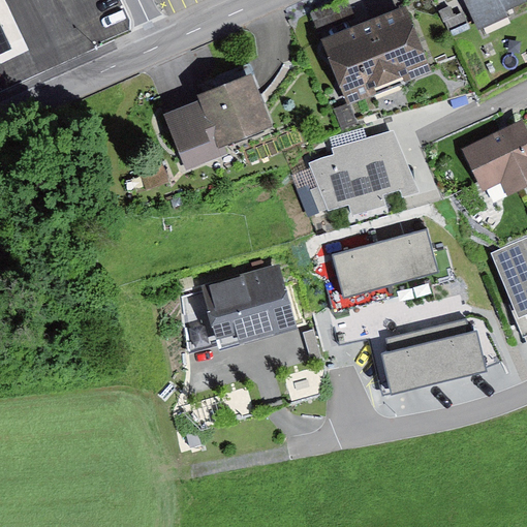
[(347,0),(311,12),(318,31),(353,20),(347,0)]
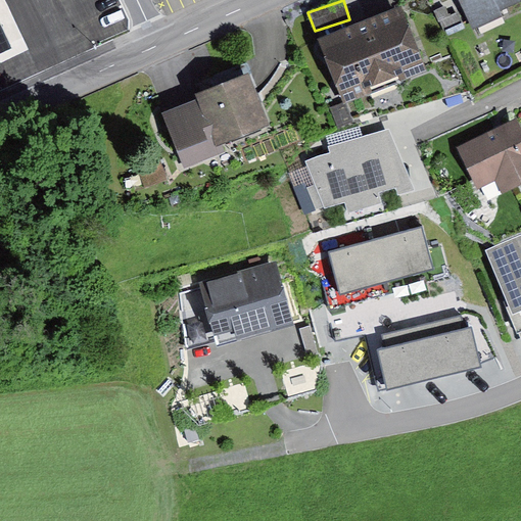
[(458,0),(472,29),(500,16),(496,10),(519,0),(458,0)]
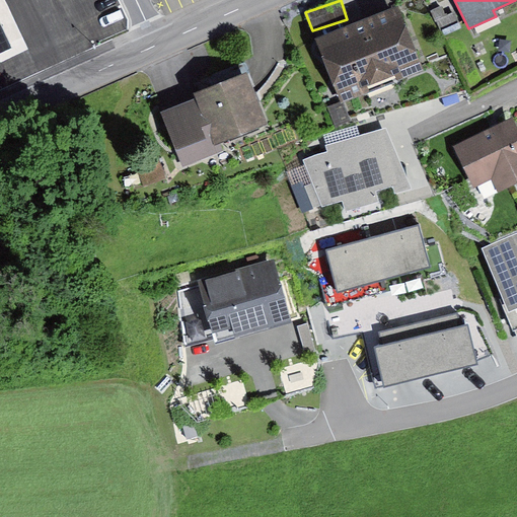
[(397,6),(315,37),(341,102),(423,72),(397,6)]
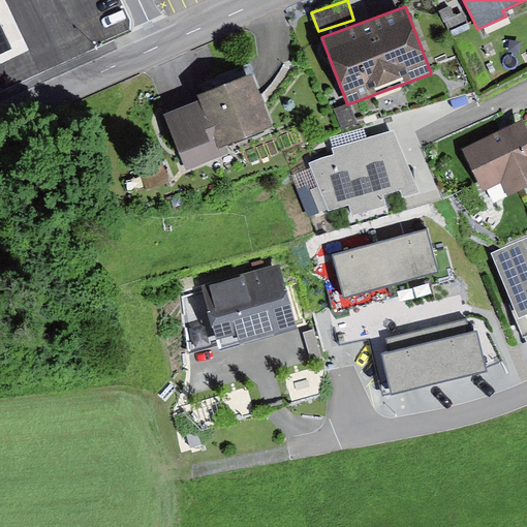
[(450,6),(438,12),(442,21),(454,16),(450,6)]
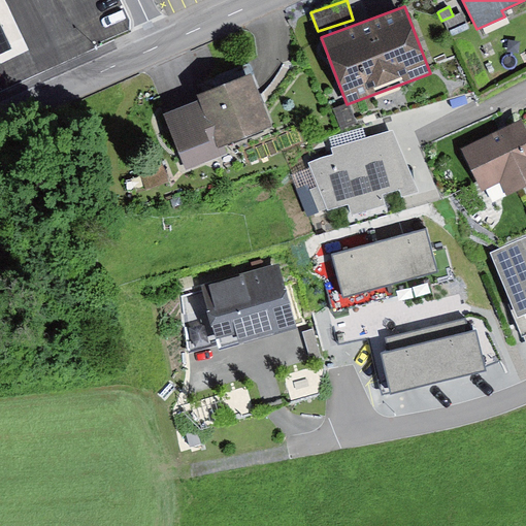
[(196,97),(164,109),(189,170),(240,150),(236,139),(271,125),(251,71),(195,94),(196,97)]
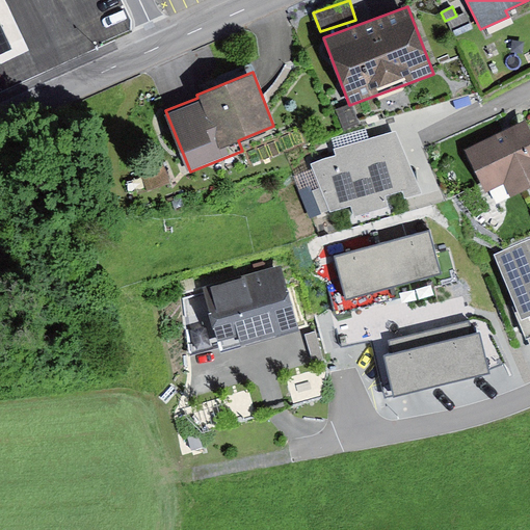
[(529,185),(529,128),(525,118),(465,149),(486,191),(503,184),(509,195),(529,185)]
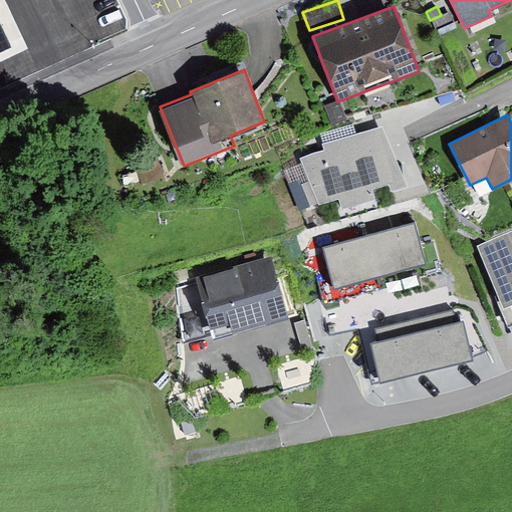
[(323,150),(300,158),(308,181),(300,183),(309,208),(337,198),(340,209),(405,187),(382,123),(321,145),(323,150)]
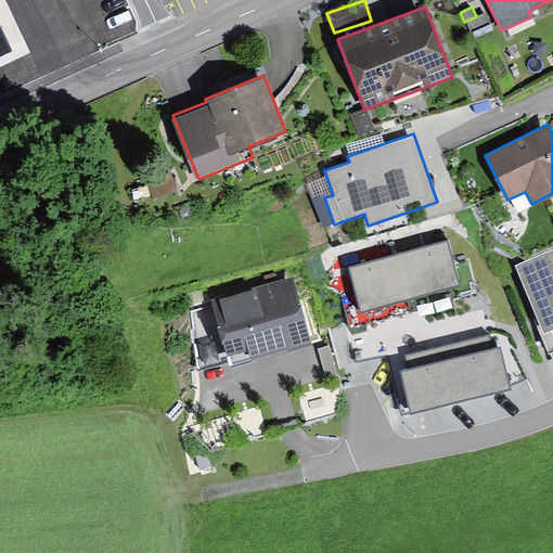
[(169,172),(146,181),(154,201),(177,192),(169,172)]
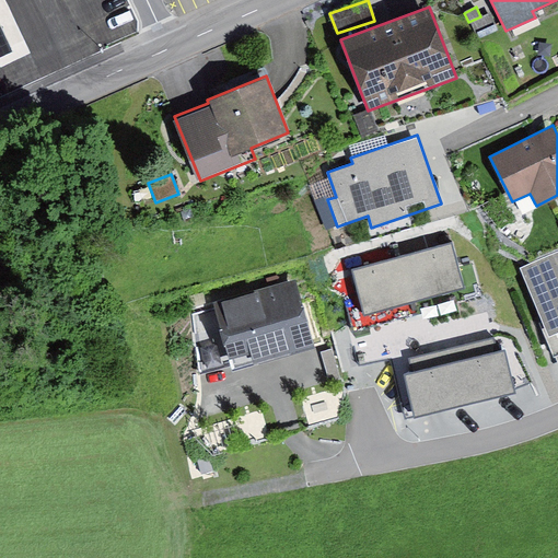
[(450,243),(350,270),(362,314),(462,288),(450,243)]
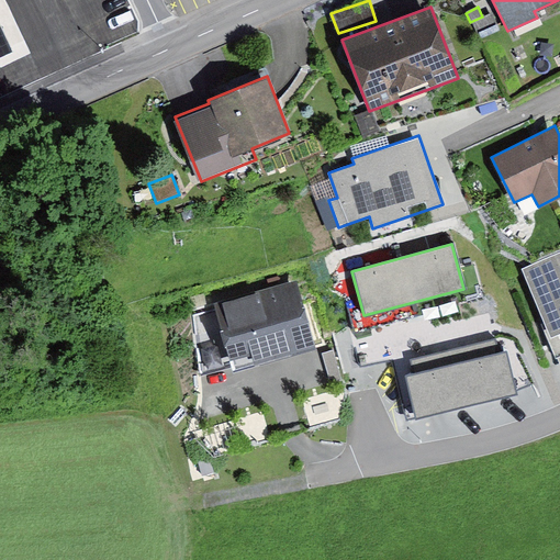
[(559,253),(519,270),(559,365),(559,253)]
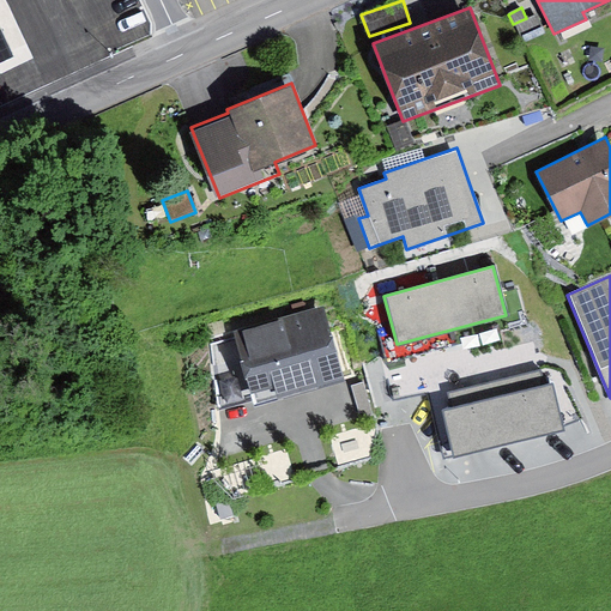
[(324,309),(234,334),(235,340),(209,346),(215,411),(253,404),(343,379),(324,309)]
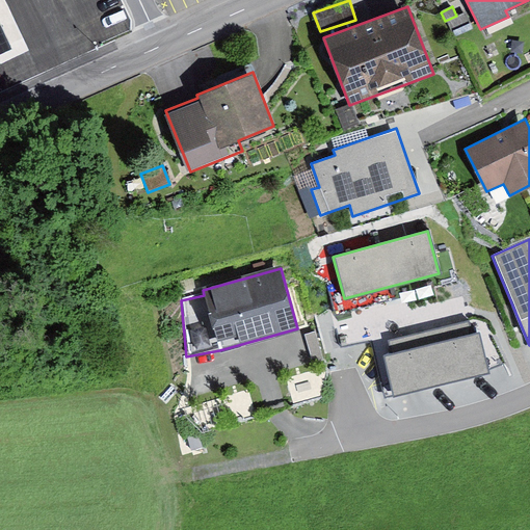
[(466,322),(387,339),(390,349),(382,351),(392,393),(486,372),(476,327),(468,329),(466,322)]
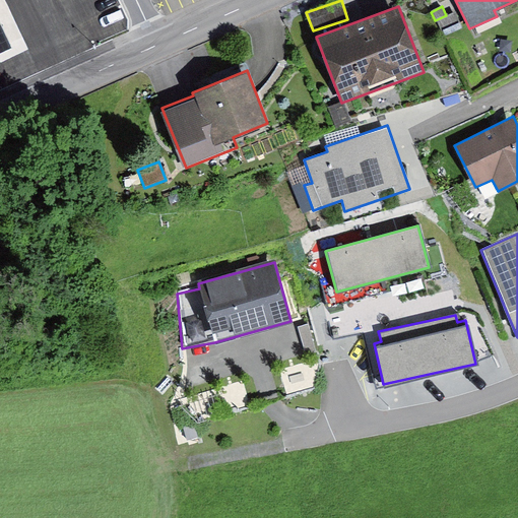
All buildings are outlined.
